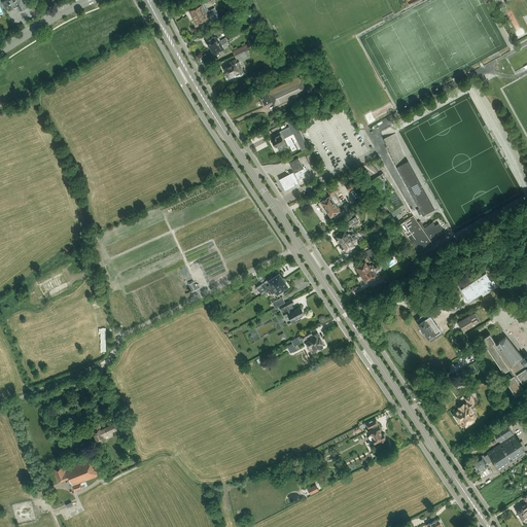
[(20,10),(25,8),(27,7),(24,0),(5,0),(2,2),(6,9),(12,6),(13,9),(19,7),(20,10)]
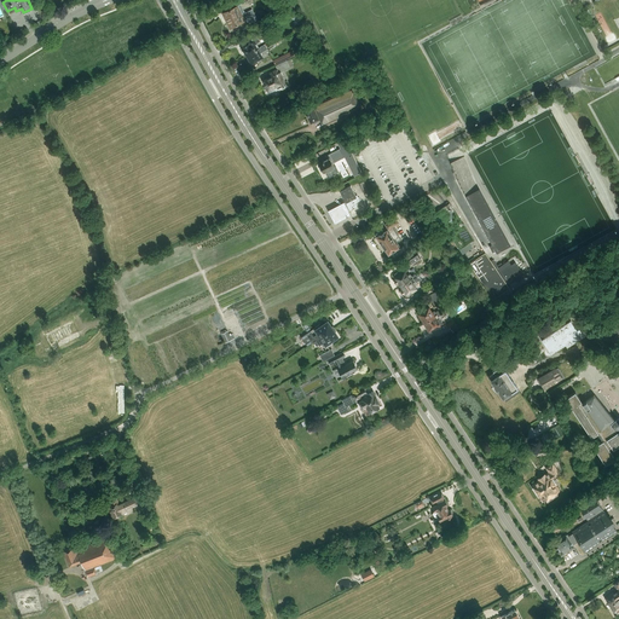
[(227,11),(224,12),(231,25),(230,25),(231,27),(238,23),(238,24),(242,23),(244,29),(259,22),(253,9),(244,12),(241,4),(237,5),(235,0),(232,0),(224,4),(227,11)]
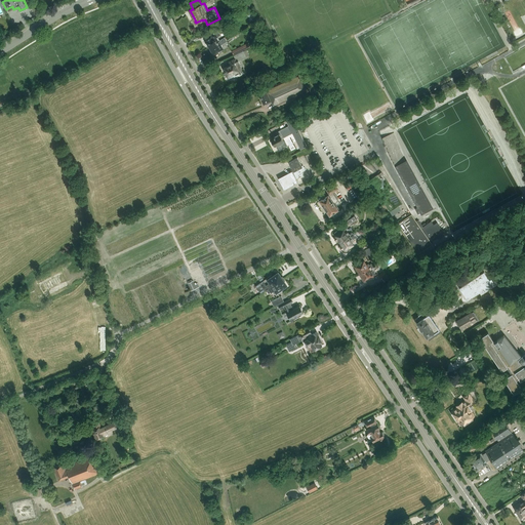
[(207,46),(208,45),(209,47),(211,46),(210,45),(218,41),(216,37),(220,35),(217,29),(208,34),(210,37),(206,39),(205,39),(205,40),(204,40),(207,46)]
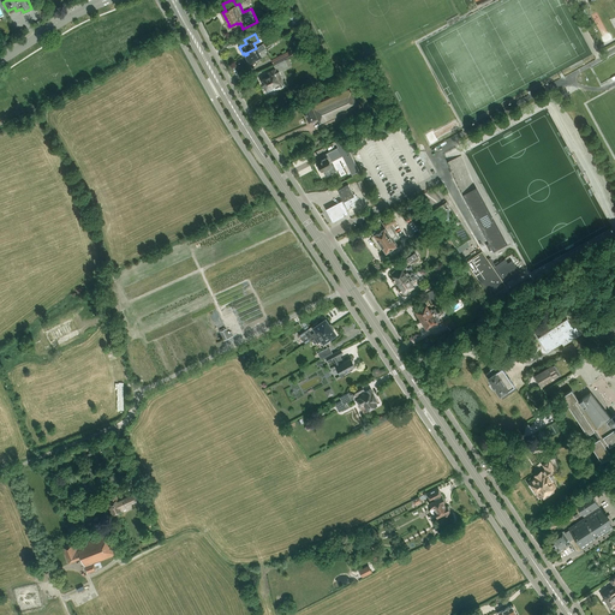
[(266,48),(263,43),(256,48),(246,53),(248,54),(245,55),(250,64),(251,65),(257,63),(256,60),(261,58),(258,53),(266,48)]
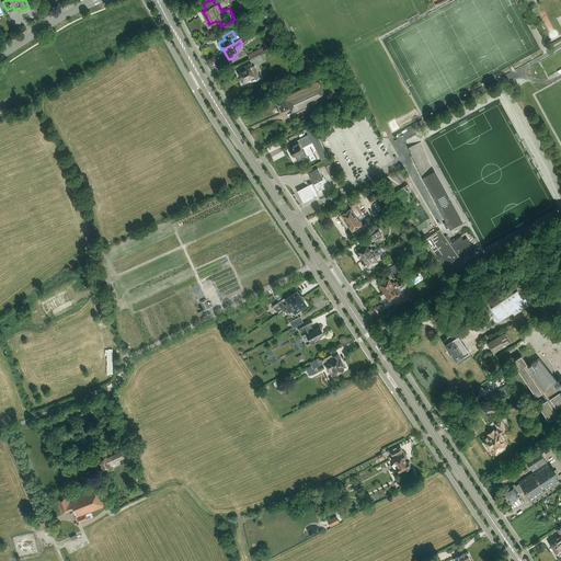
[(261,48),(249,54),(251,58),(262,53),(261,48)]
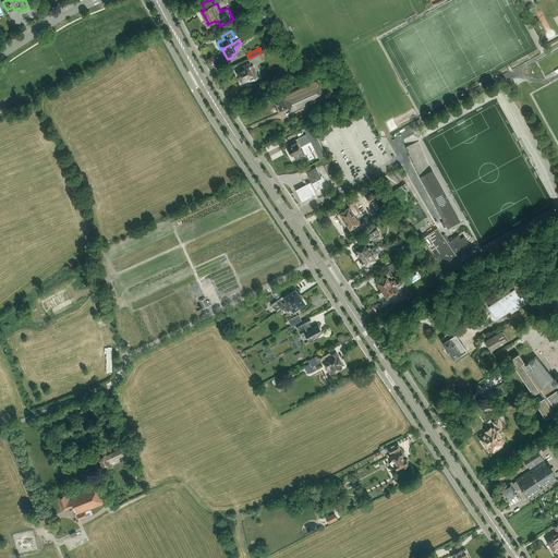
[(254,79),(253,75),(257,73),(253,64),(262,60),(259,55),(249,59),(251,63),(243,67),(244,69),(238,72),(242,81),(249,77),(251,80),(254,79)]
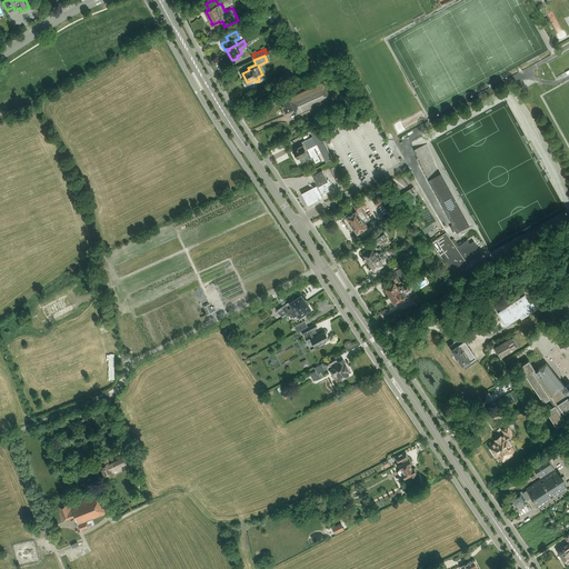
[(291,97),(290,95),(279,100),(286,113),(293,110),(295,111),(297,116),(332,100),(323,81),(291,97)]
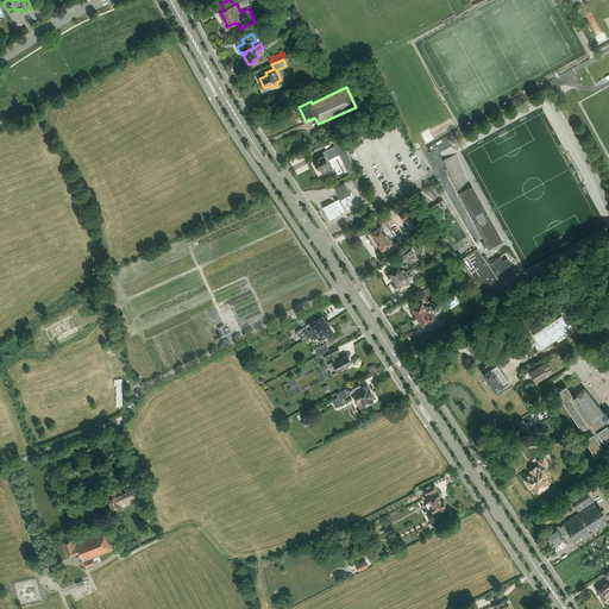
[(320,157),(314,161),(319,170),(322,169),(324,173),(332,168),(331,164),(330,164),(327,161),(338,155),(333,146),(319,155),(320,157)]
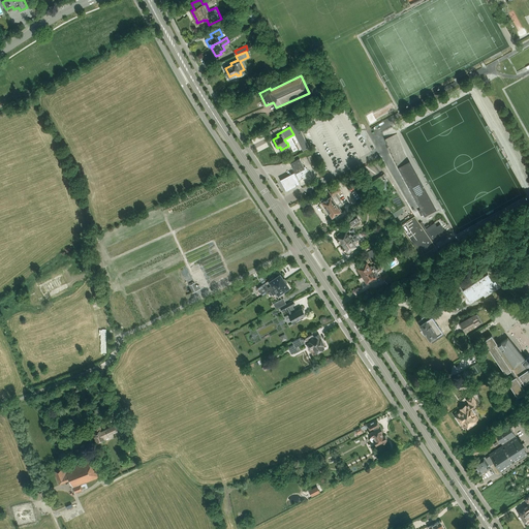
[(406,155),(397,133),(385,139),(395,161),(410,190),(421,209),(418,210),(421,216),(424,214),(425,216),(435,209),(406,155)]
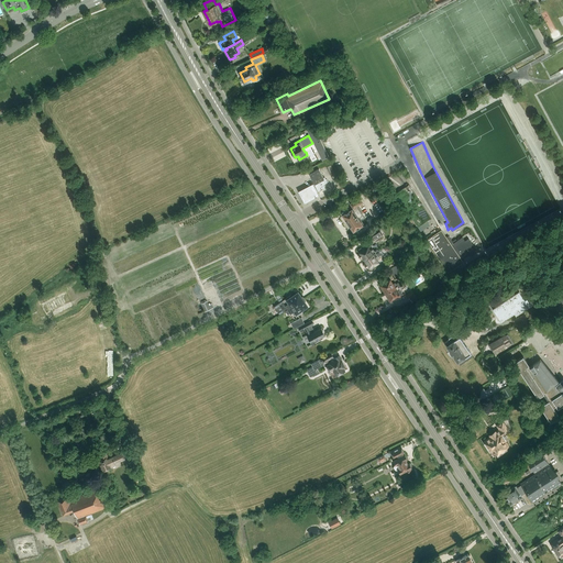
[(321,174),(319,169),(309,174),(311,177),(313,180),(319,191),(326,188),(323,185),(328,183),(324,177),(323,178),(321,174)]
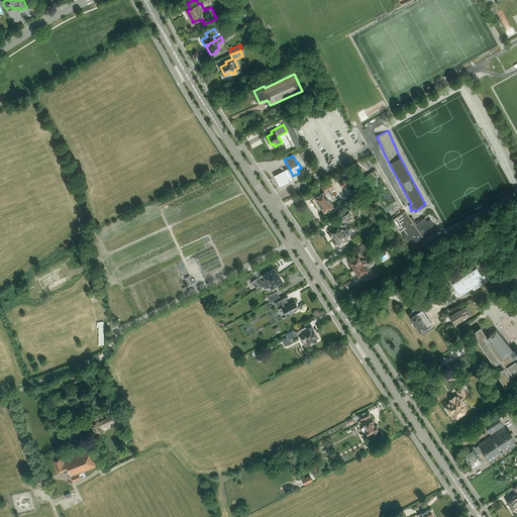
[(293,176),(288,166),(283,169),(277,172),(273,174),(279,185),(283,183),(289,180),(294,177),(293,176)]
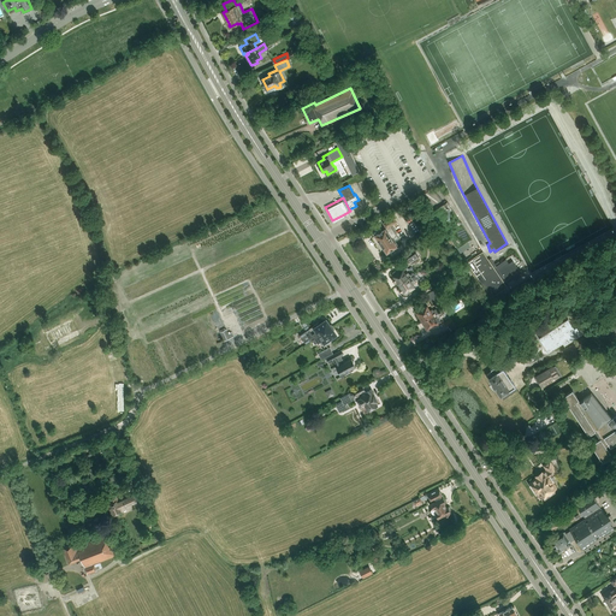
[(446,203),(431,214),(448,240),(450,238),(457,248),(472,238),(446,203)]
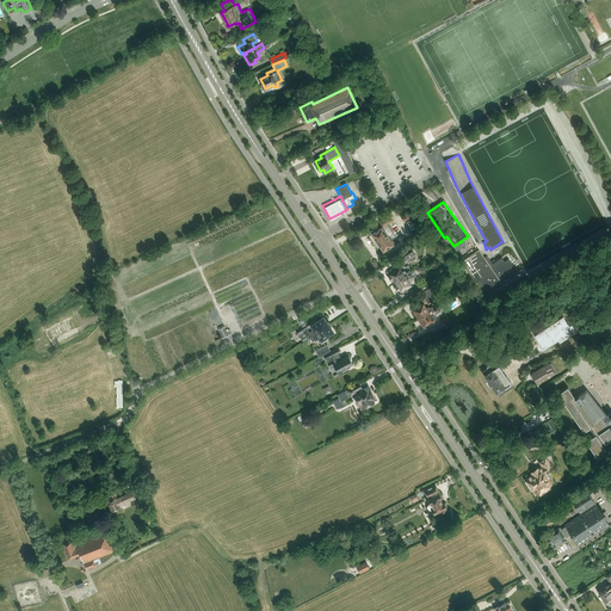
[(384,227),(374,234),(377,240),(376,241),(378,244),(380,244),(384,250),(395,242),(392,238),(395,235),(388,224),(389,224),(388,223),(390,222),(392,224),(395,222),(390,215),(381,221),(384,227)]
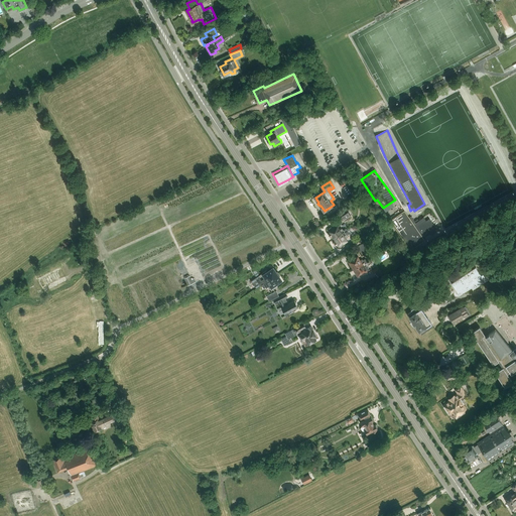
[(347,211),(337,218),(341,223),(351,216),(347,211)]
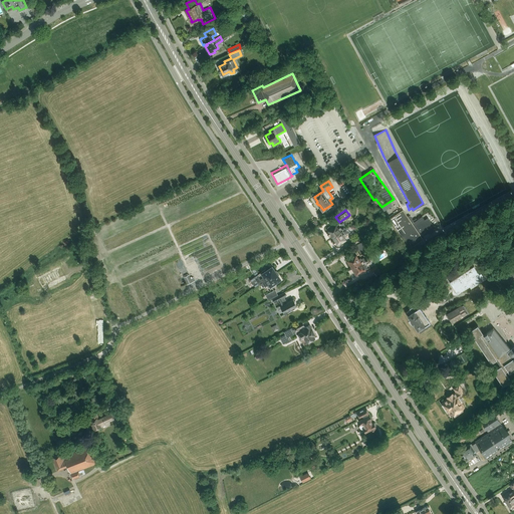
[(432,230),(422,216),(414,222),(410,215),(405,218),(401,212),(390,219),(410,249),(423,240),(422,237),(432,230)]
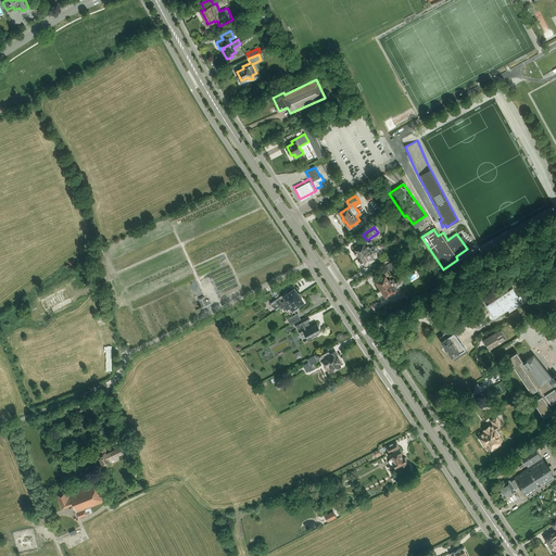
[(358,254),(361,257),(374,248),(373,245),(369,248),(368,247),(366,248),(363,243),(358,245),(357,244),(356,244),(354,245),(354,247),(354,248),(355,250),(355,251),(356,254),(358,254)]
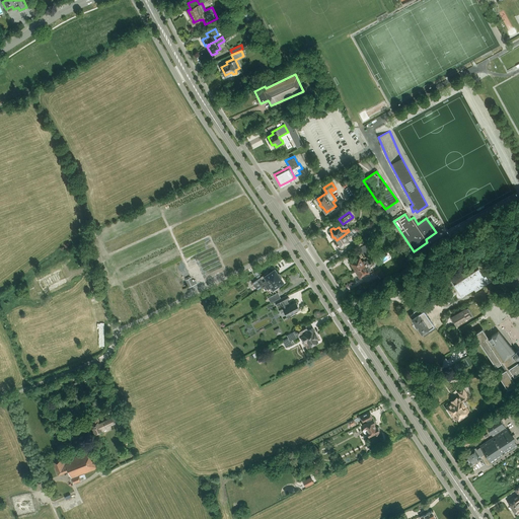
[(351,235),(352,235),(354,234),(351,230),(349,231),(337,240),(338,242),(338,243),(339,245),(341,246),(345,244),(349,242),(347,238),(351,235)]
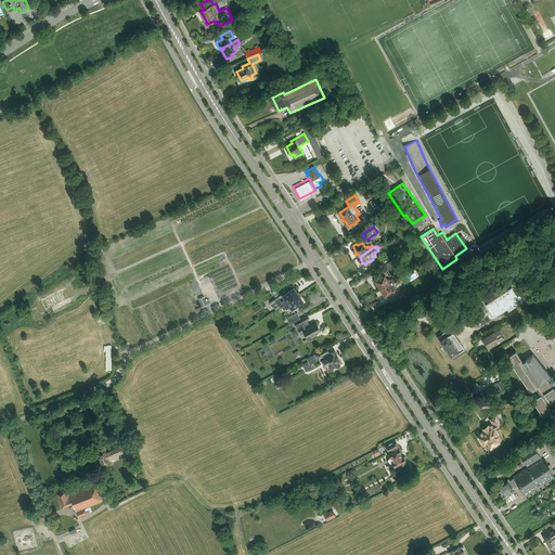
[(394,260),(384,266),(389,274),(399,268),(394,260)]
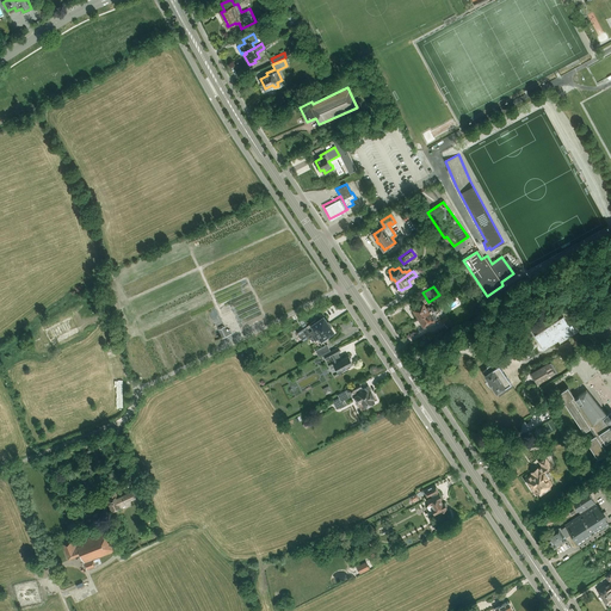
[(419,307),(414,309),(414,310),(414,313),(415,315),(418,315),(419,318),(434,308),(433,306),(430,308),(429,307),(426,308),(423,303),(418,306),(419,307)]
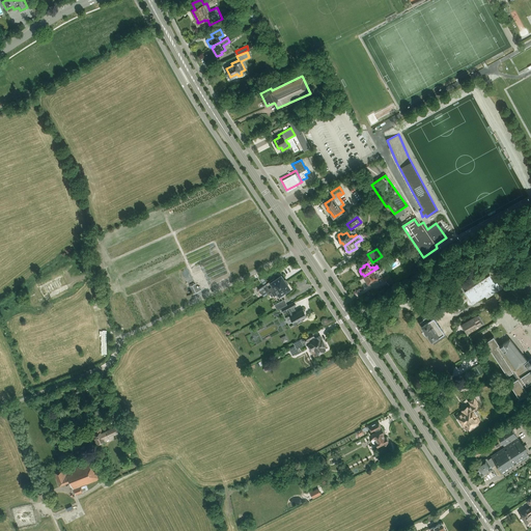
[(378,268),(364,276),(366,279),(365,280),(367,282),(368,282),(369,283),(372,280),(373,281),(380,278),(375,272),(379,270),(378,268)]
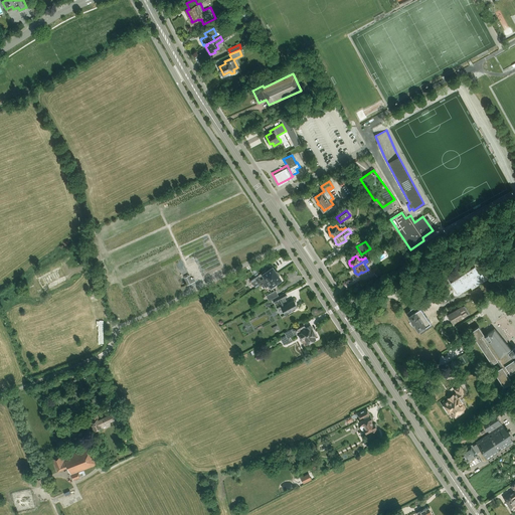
[(470,290),(486,279),(482,273),(480,275),(475,267),(451,283),(459,295),(469,288),(470,290)]
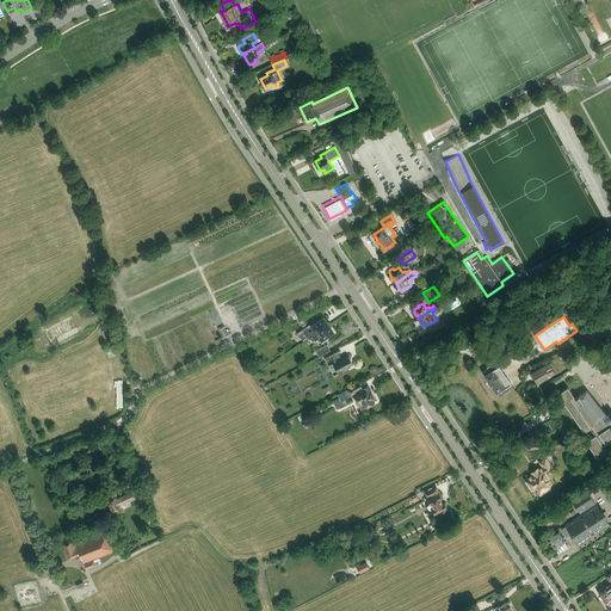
[(303,343),(307,340),(328,325),(323,318),(318,322),(316,320),(310,323),(308,326),(303,319),(300,321),(303,328),(297,333),(303,343)]
